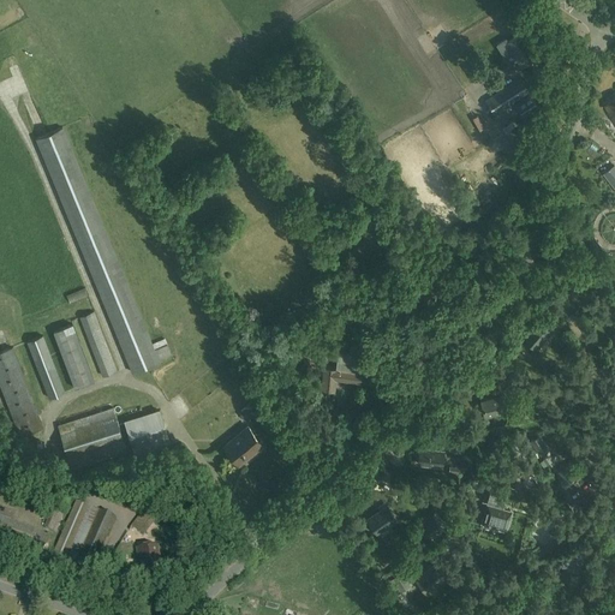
[(506,39),(496,45),(508,65),(518,59),(521,66),(537,57),(523,33),(508,42),(506,39)]
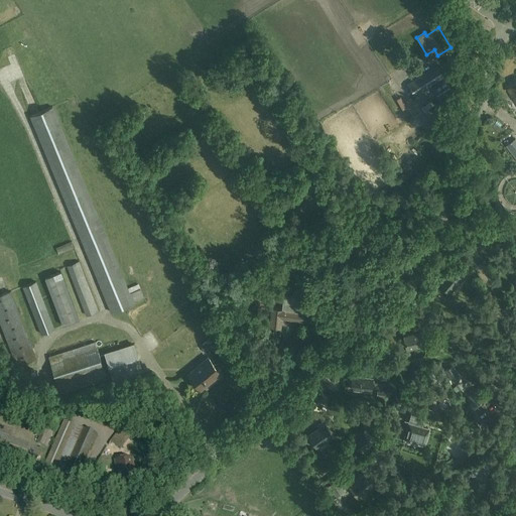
[(395,67),(402,62),(398,55),(391,59),(395,67)]
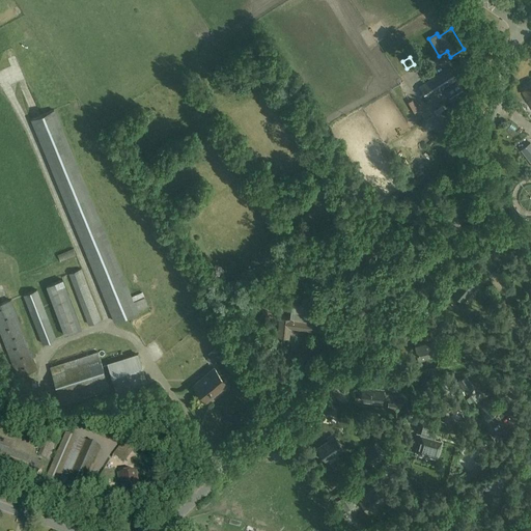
[(420,86),(428,100),(458,80),(450,67),(420,86)]
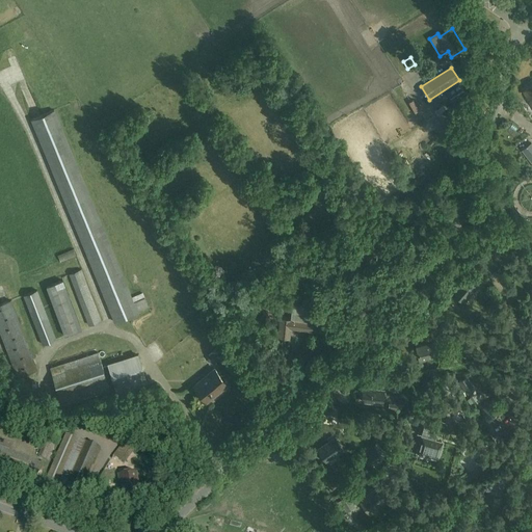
[(459,81),(447,89),(454,101),(467,92),(459,81)]
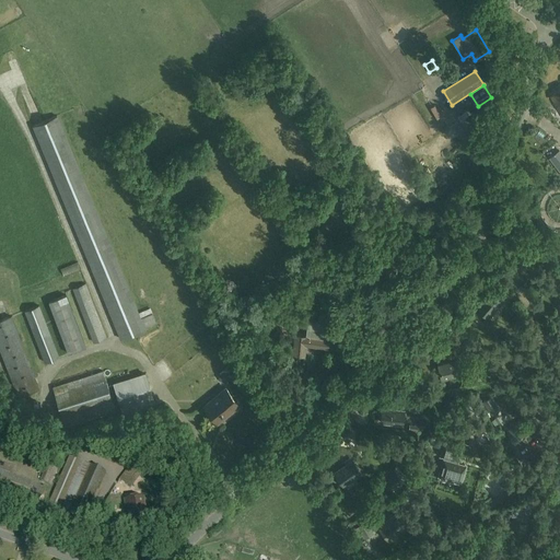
[(435,121),(441,119),(435,106),(429,109),(435,121)]
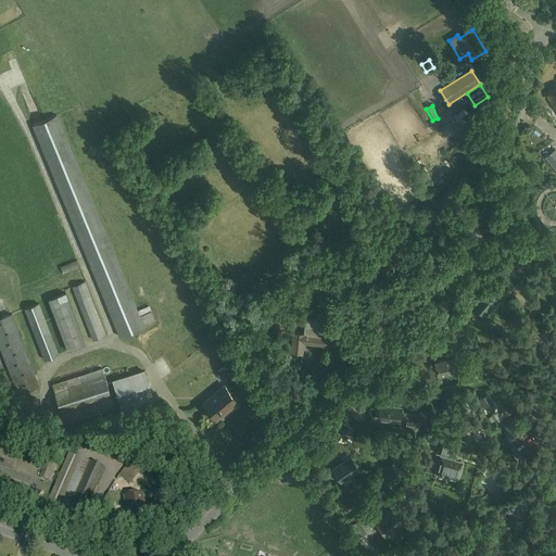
[(555,115),(551,109),(545,113),(552,121),(555,116),(555,115)]
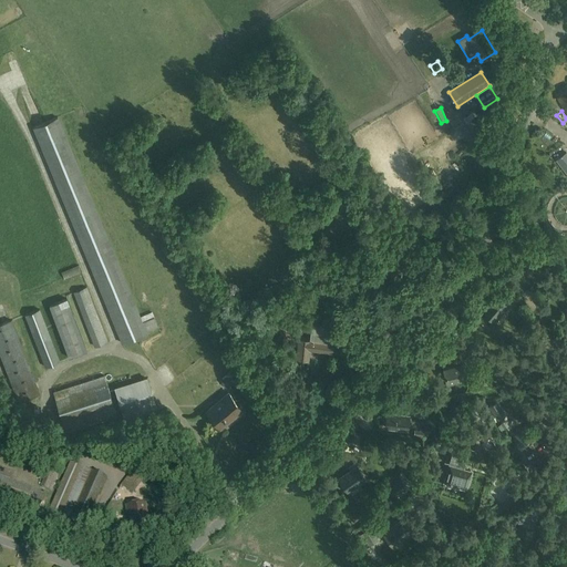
[(153,312),(140,317),(58,117),(34,127),(123,343),(147,333),(146,331),(158,327),(153,312)]
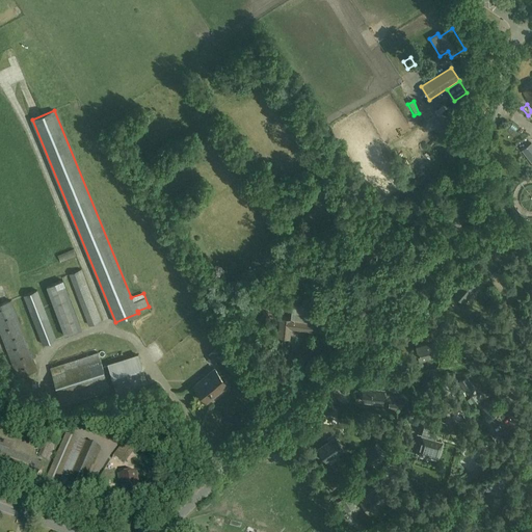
[(531,144),(531,143),(522,151),(531,164),(531,144)]
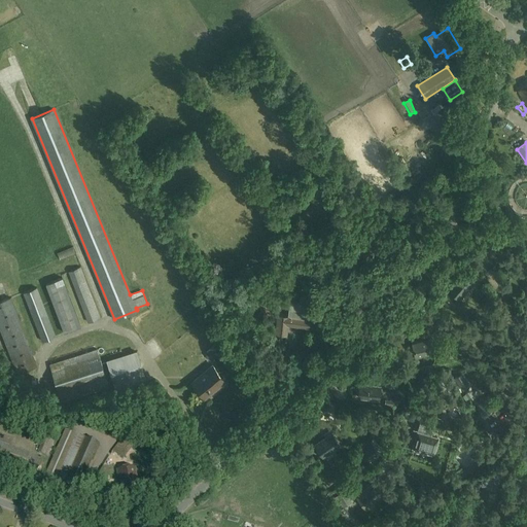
[(60,258),(75,252),(72,247),(58,252),(60,258)]
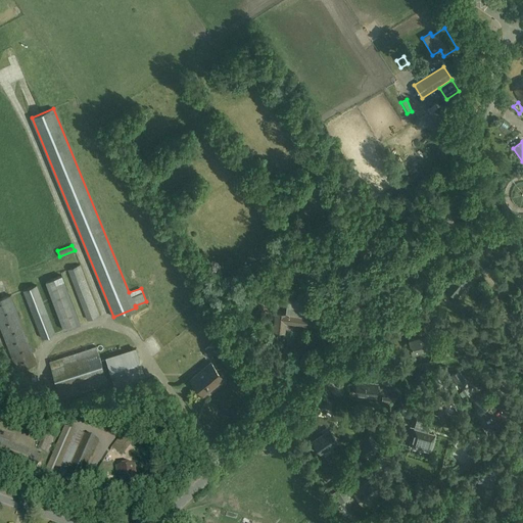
[(68,270),(88,321),(99,316),(80,265),(68,270)]
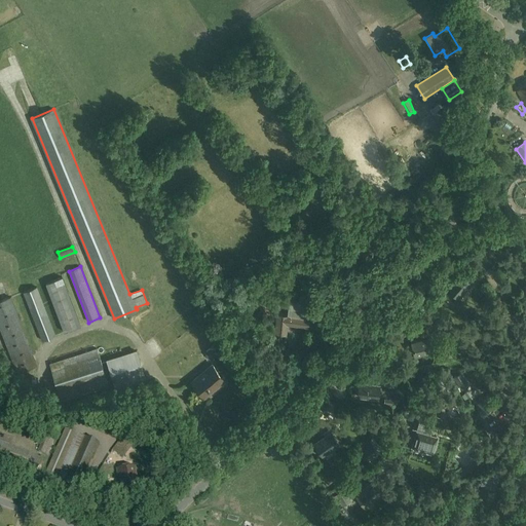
[(45,284),(64,333),(81,326),(63,277),(45,284)]
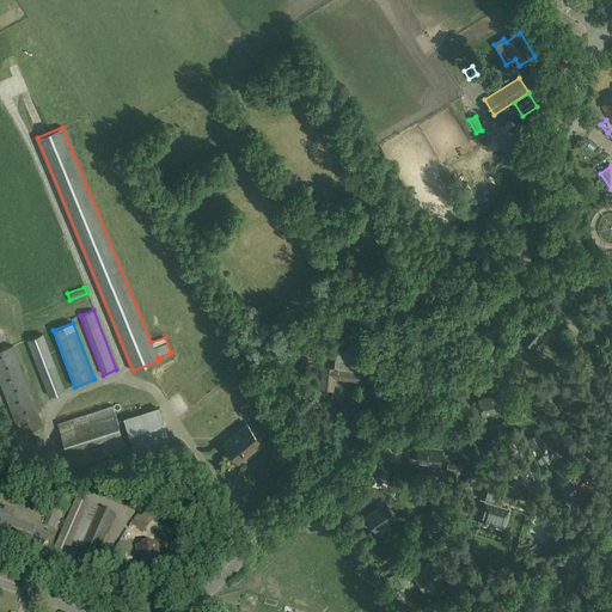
[(28,340),(49,397),(65,390),(43,334),(28,340)]
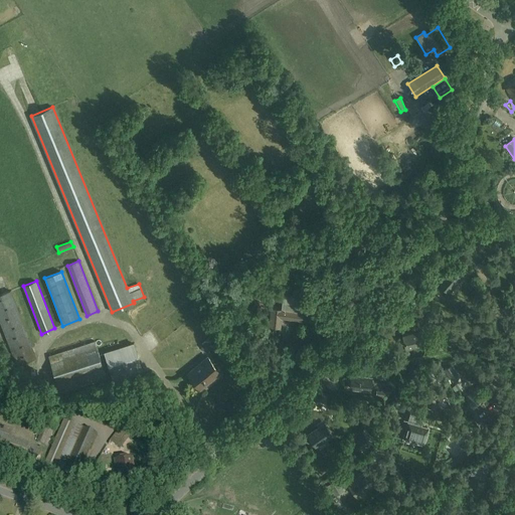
[(0,321),(17,365),(36,358),(10,292),(0,295),(0,321)]
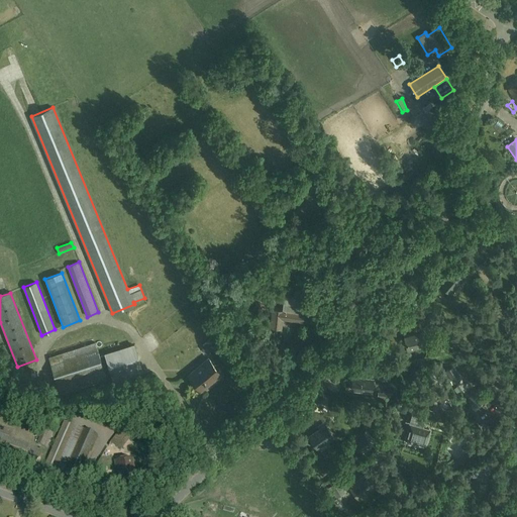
[(303,322),(306,302),(300,301),(300,298),(284,296),(283,309),(272,308),(270,327),(282,329),(283,319),(303,322)]
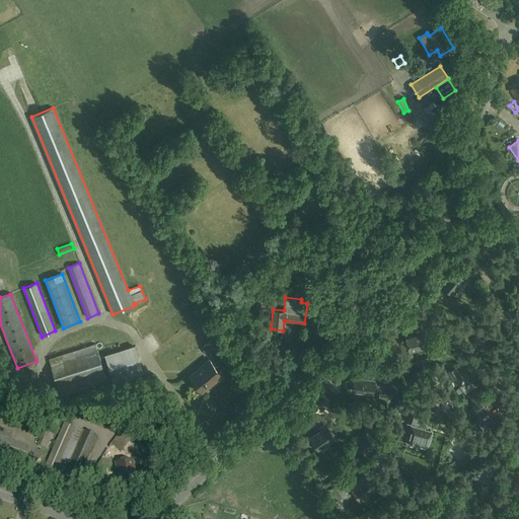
[(410,351),(429,346),(427,334),(406,339),(410,351)]
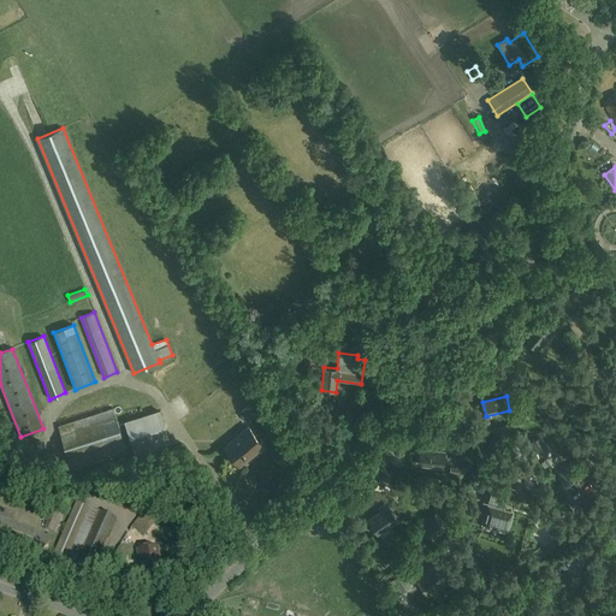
[(129,454),(113,408),(58,426),(72,472),(129,454)]
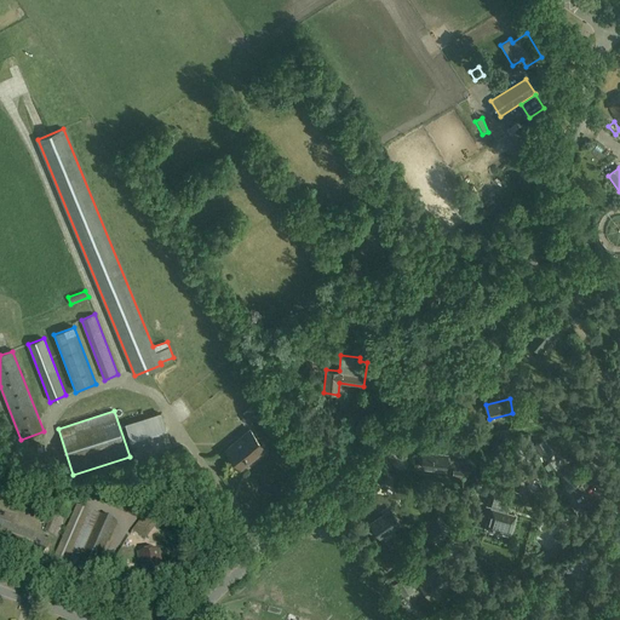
[(242,414),(242,418),(245,422),(248,422),(252,419),(252,415),(250,412),(246,412),(242,414)]
